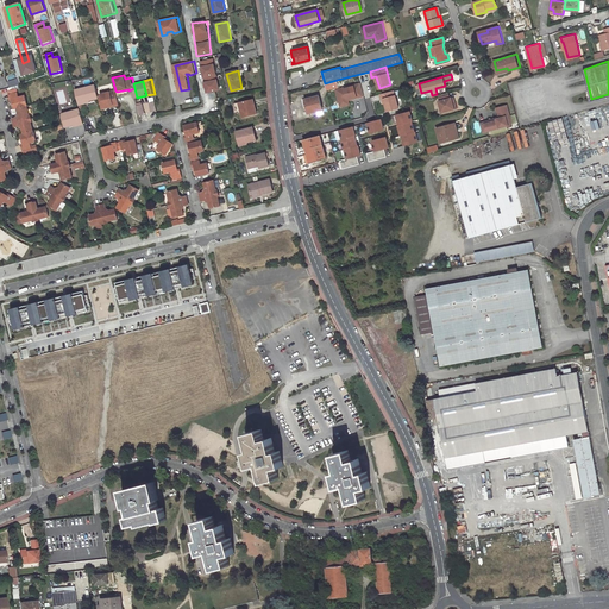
[(349,99),(364,95),(360,82),(337,89),(339,101),(349,99)]
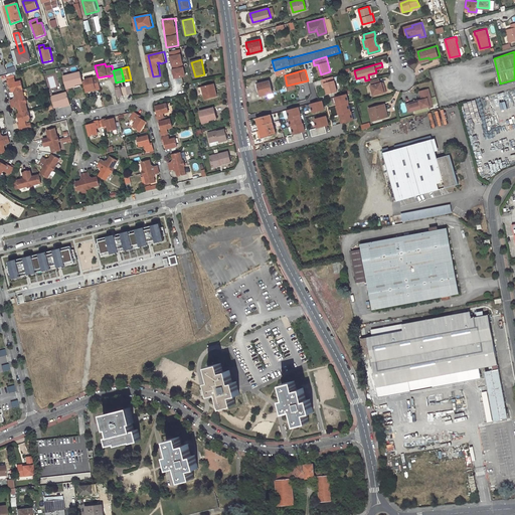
[(66,86),(75,83),(75,84),(79,83),(84,82),(83,80),(81,71),(64,76),(66,86)]
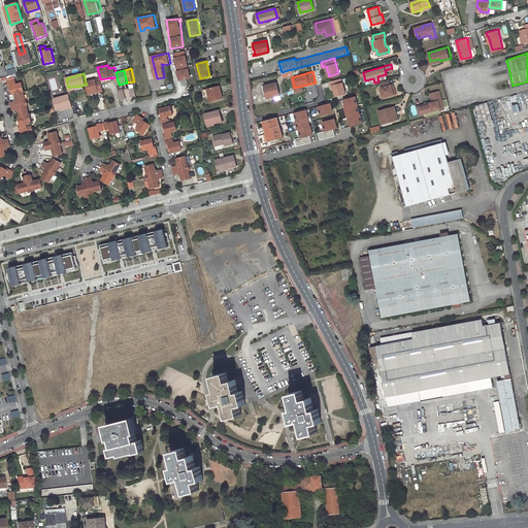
[(14,94),(24,91),(25,91),(23,83),(18,84),(14,74),(8,76),(10,86),(12,86),(14,94)]
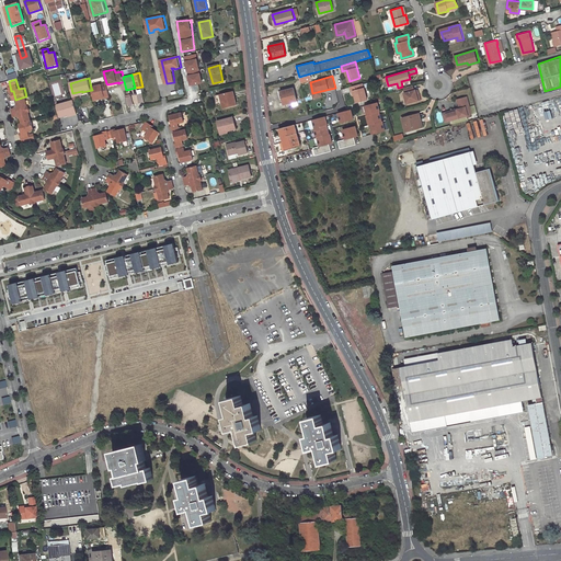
[(93,88),(96,99),(99,98),(99,100),(110,96),(107,84),(106,83),(93,87),(93,88)]
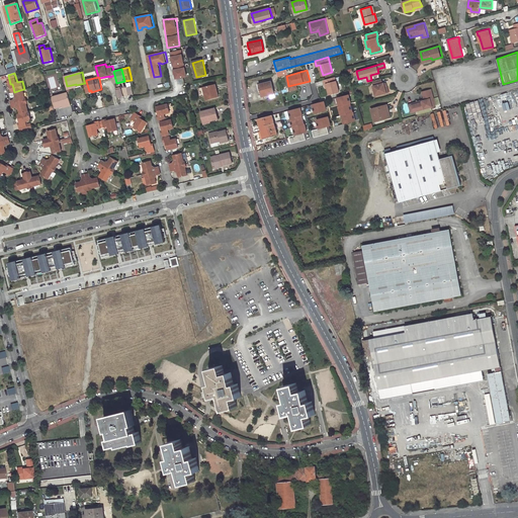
[(339,92),(336,81),(335,81),(334,77),(324,80),(325,84),(326,84),(327,87),(329,94),(339,92)]
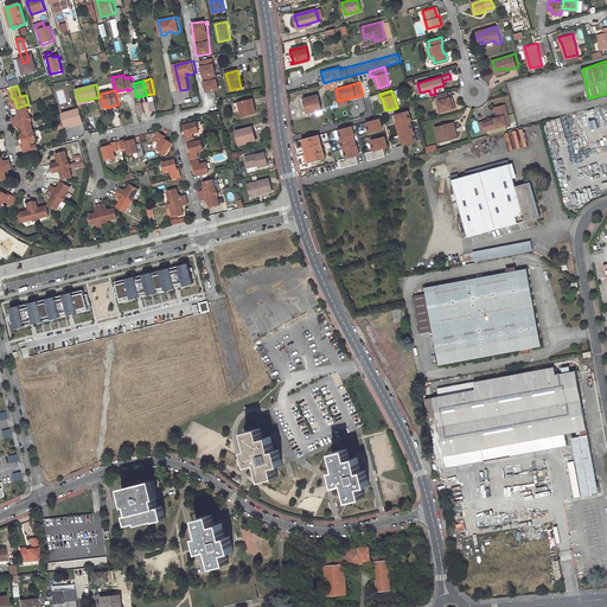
[(451,101),(449,96),(447,97),(446,91),(436,94),(438,98),(436,100),(440,112),(454,108),(452,101),(451,101)]
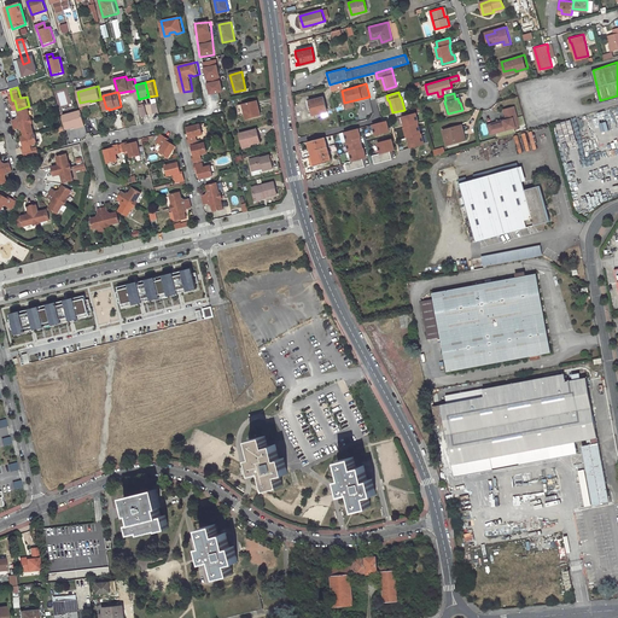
[(324,97),(305,100),(308,108),(309,112),(308,114),(308,115),(326,111),(324,97)]
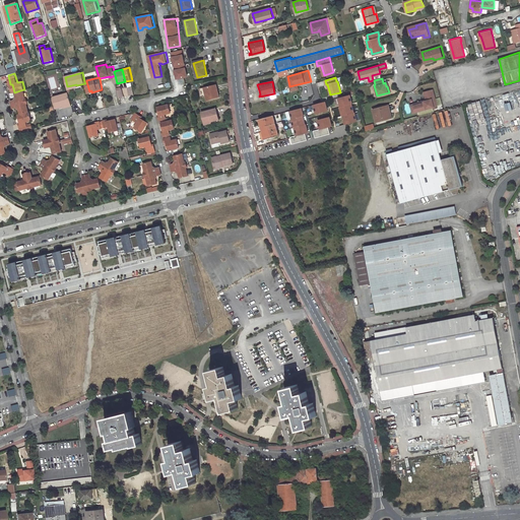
[(208,100),(221,95),(219,90),(218,90),(216,83),(205,86),(200,87),(202,95),(207,93),(208,100)]
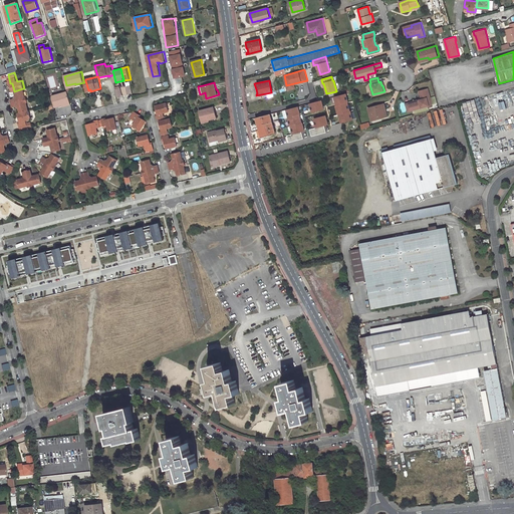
[(12,103),(24,99),(24,97),(25,96),(23,88),(14,91),(16,95),(14,99),(11,99),(12,103)]
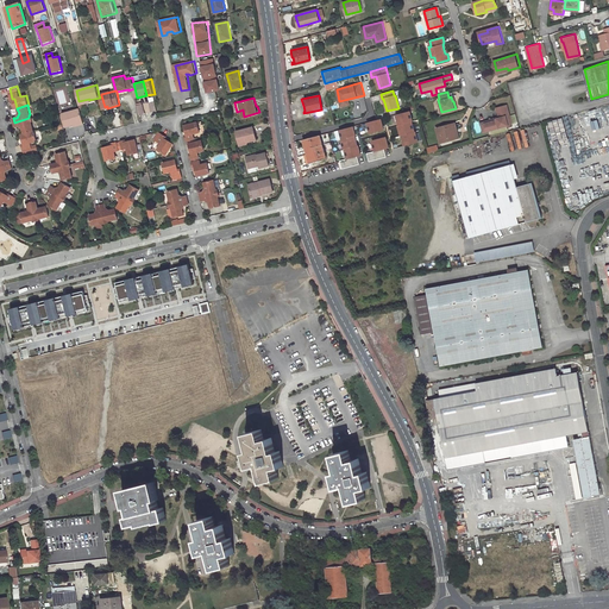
[(495,119),(483,123),(484,131),(506,125),(503,115),(506,115),(503,105),(495,107),(497,118),(495,119)]
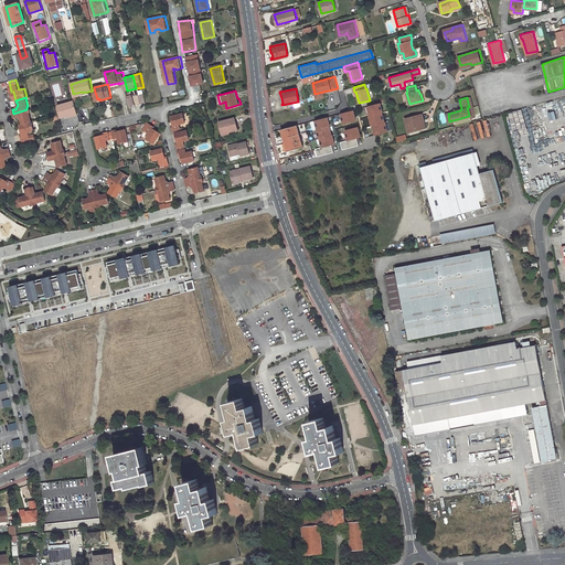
[(57,106),(61,117),(65,117),(70,115),(68,114),(78,112),(75,100),(57,106)]
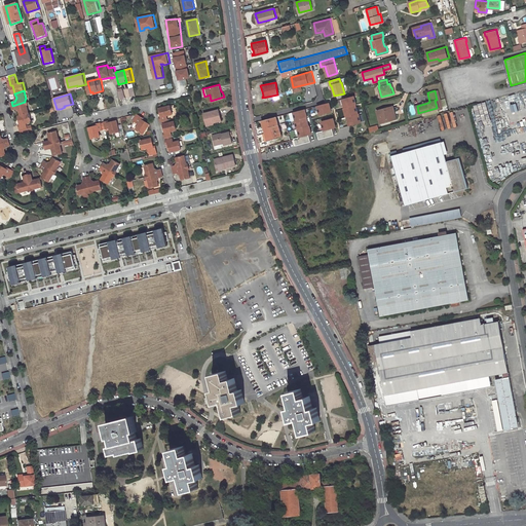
[(342,100),(348,127),(362,124),(355,97),(342,100)]
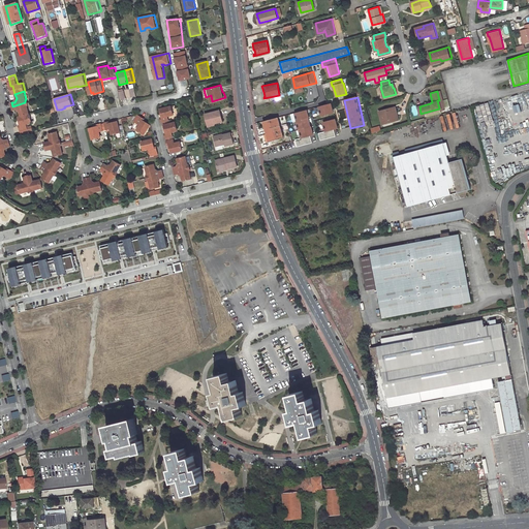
[(19,111),(21,116),(30,114),(27,104),(26,104),(25,102),(12,106),(12,110),(17,109),(19,111)]
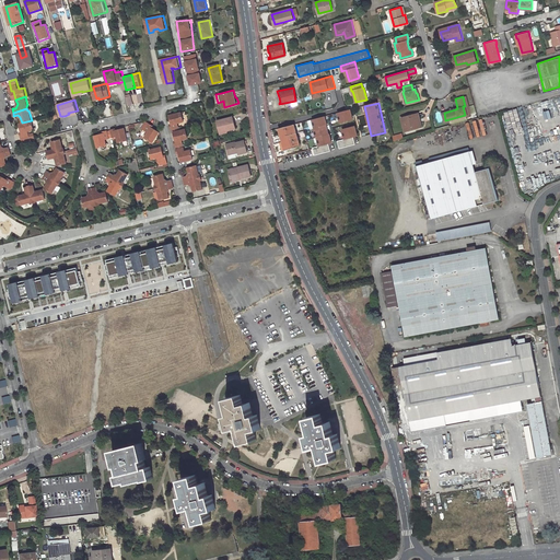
[(443,119),(442,120),(445,120),(444,113),(455,109),(457,108),(440,113),(443,117),(443,119)]
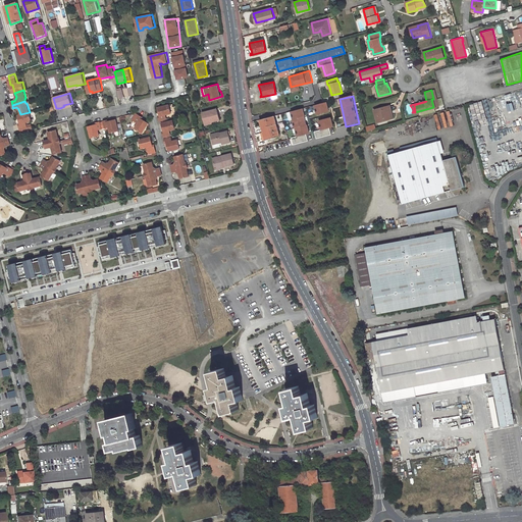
[(314,105),(316,115),(329,112),(327,102),(314,105)]
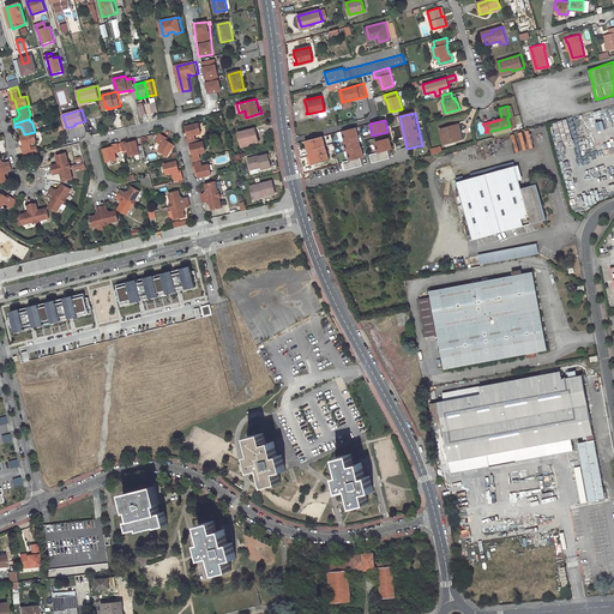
[(559,161),(567,161),(566,121),(558,121),(559,161)]
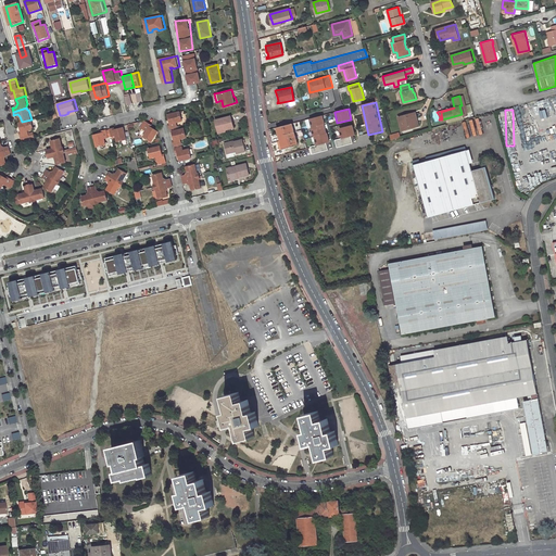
[(171,114),(173,122),(173,123),(171,123),(172,127),(174,127),(175,131),(180,129),(178,122),(184,119),(181,111),(171,114)]
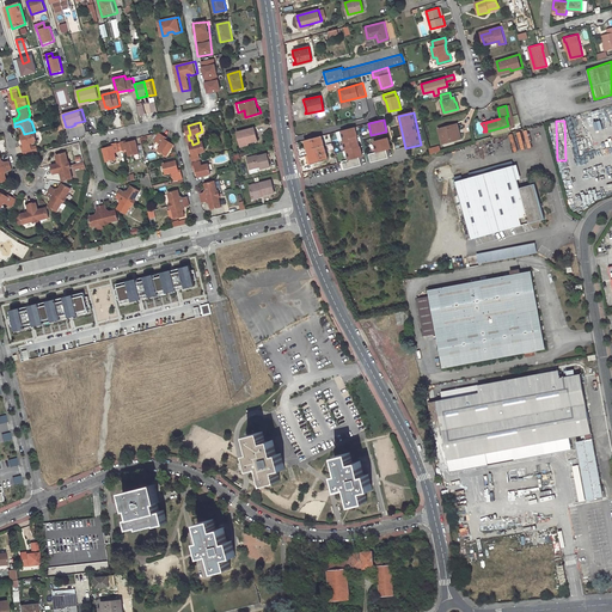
[(458,139),(453,123),(438,128),(441,144),(458,139)]
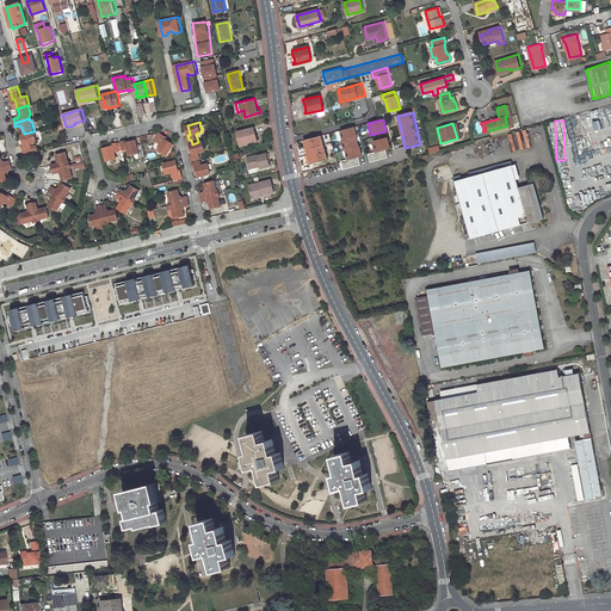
[(259,140),(255,127),(239,131),(241,143),(250,141),(251,142),(259,140)]
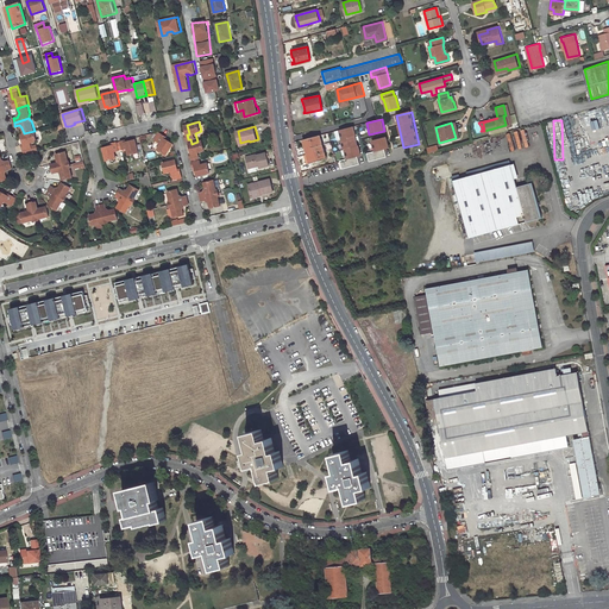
[(328,140),(347,136),(347,133),(355,132),(353,126),(327,133),(328,140)]
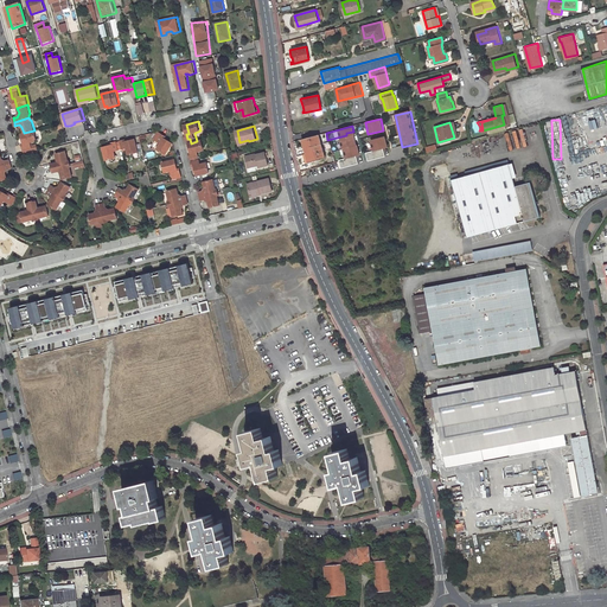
[(23,134),(25,144),(24,144),(26,152),(33,151),(31,142),(38,140),(36,131),(34,131),(24,133),(23,134)]
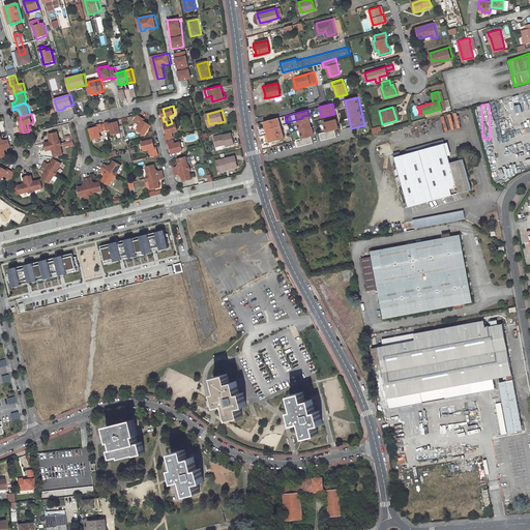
[(135,120),(142,124),(139,129),(146,135),(152,124),(144,120),(145,118),(139,114),(135,120)]
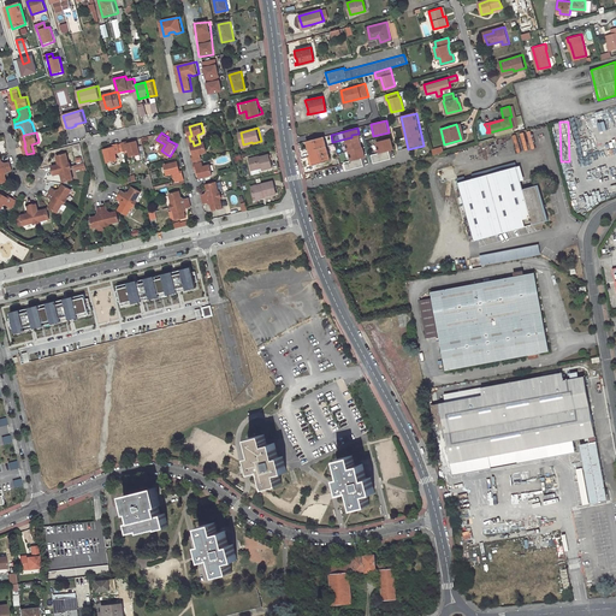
[(330,160),(324,136),(311,140),(307,141),(308,147),(313,146),(317,164),(330,160)]
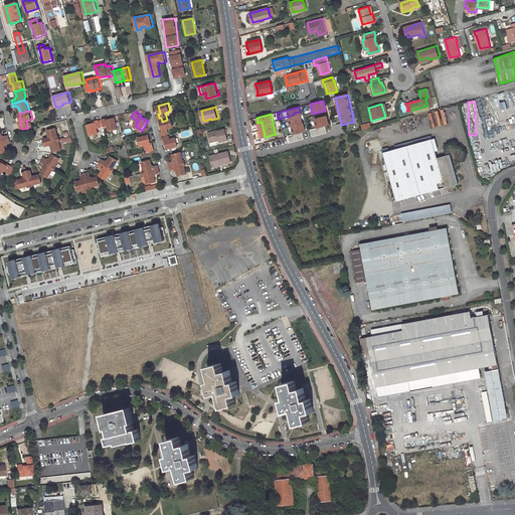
[(310,130),(312,137),(327,133),(325,127),(330,126),(327,116),(314,120),(316,128),(310,130)]
